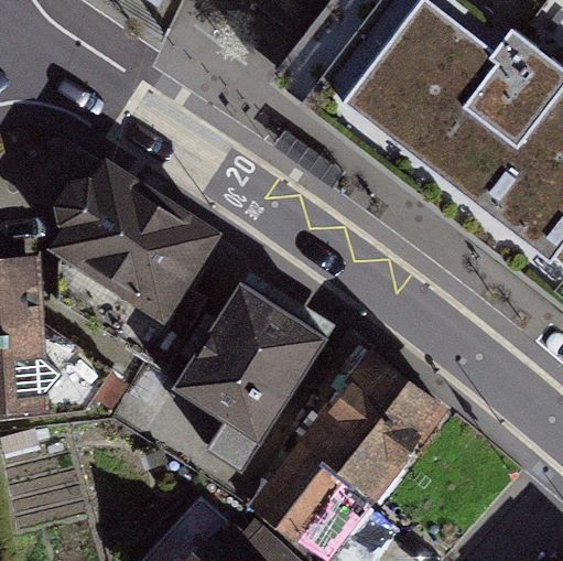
[(562,0),(332,0),(273,72),(419,195),(486,251),(562,317),(562,0)]
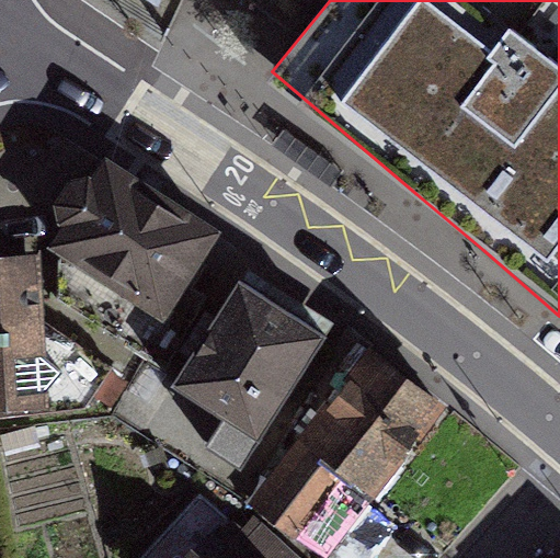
[(218,239),(104,167),(50,251),(164,323),(218,239)]
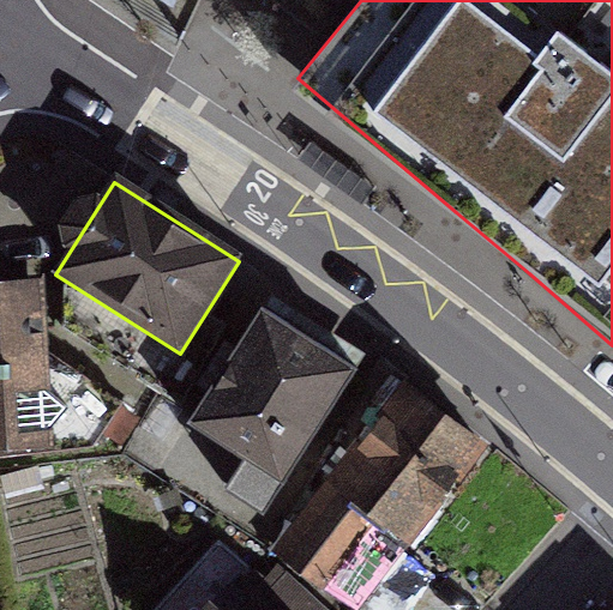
[(58,338),(42,271),(0,273),(0,459),(104,452),(144,408),(58,338)]
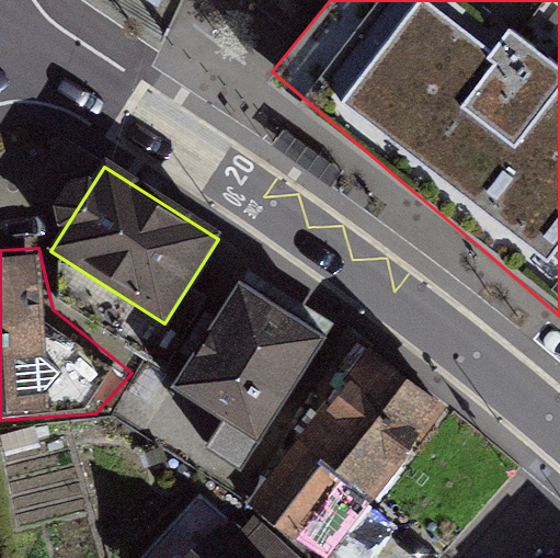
[(240,273),(174,380),(264,435),(330,328),(240,273)]
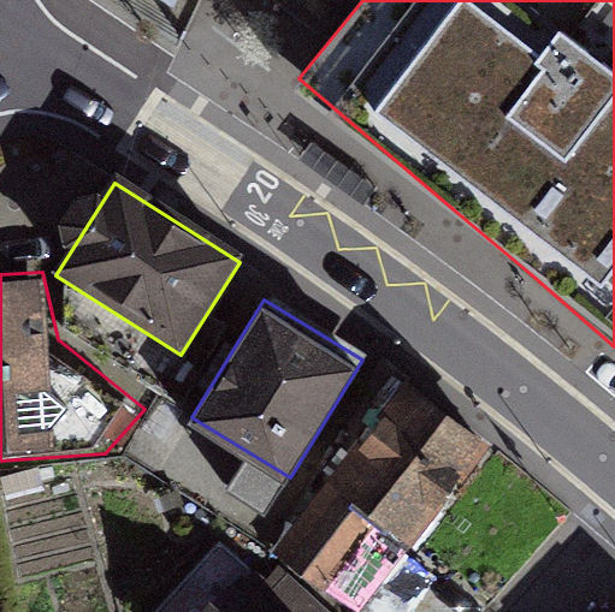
[(490,447),(404,381),(275,546),(359,611),(361,611),(490,447)]
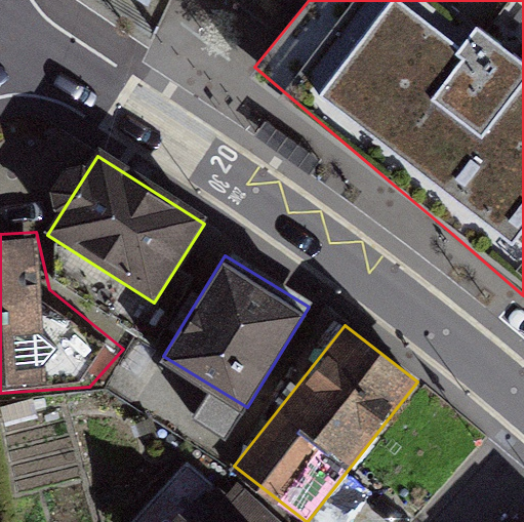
[(235,521),(211,498),(187,521),(235,521)]
